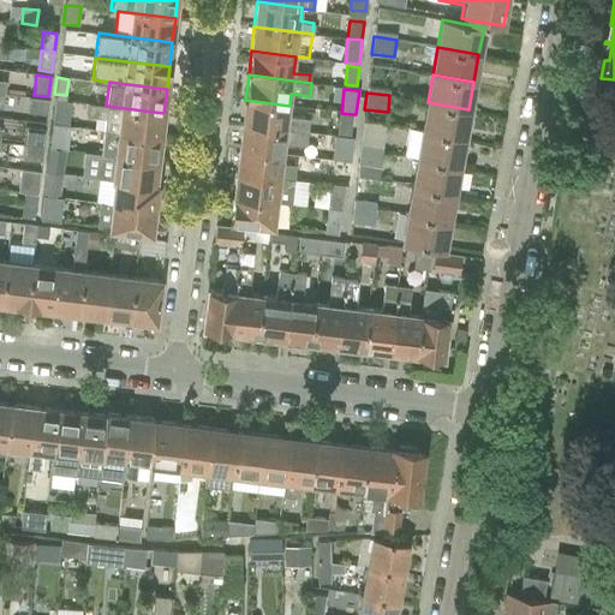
[(29,99),(27,112),(47,114),(48,101),(48,100),(29,97),(29,99)]
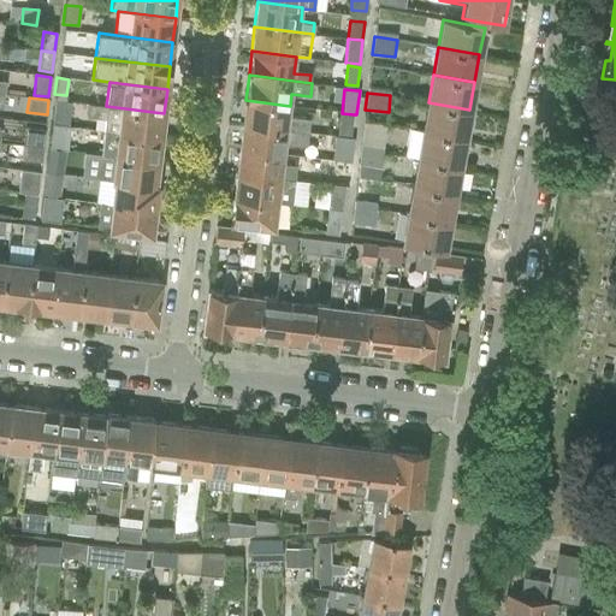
[(246,100),(243,124),(308,131),(309,118),(289,116),(290,106),(246,100)]
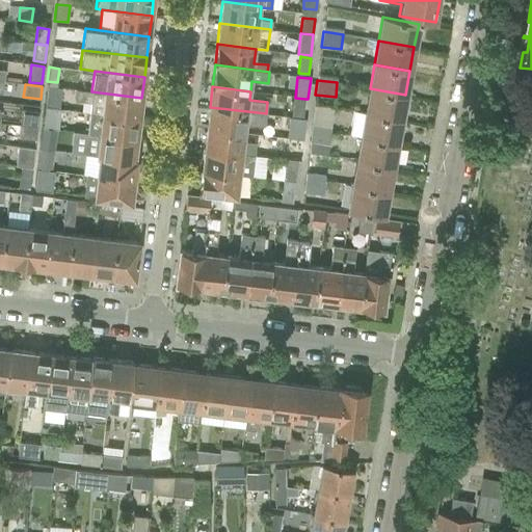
[(370,88),(365,113),(401,120),(405,95),(370,88)]
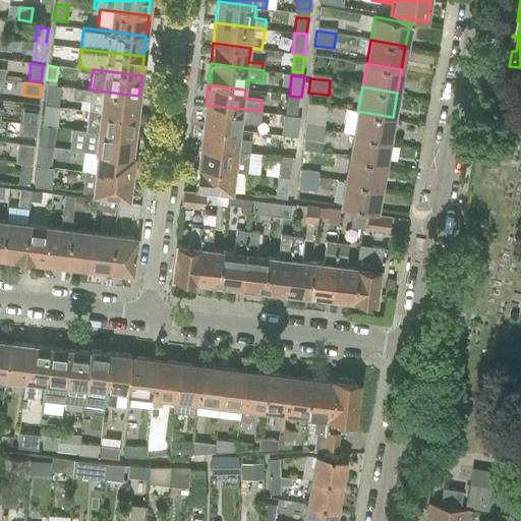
[(74,89),(73,99),(74,99),(89,101),(88,111),(136,116),(138,96),(90,90),(75,89),(74,89)]
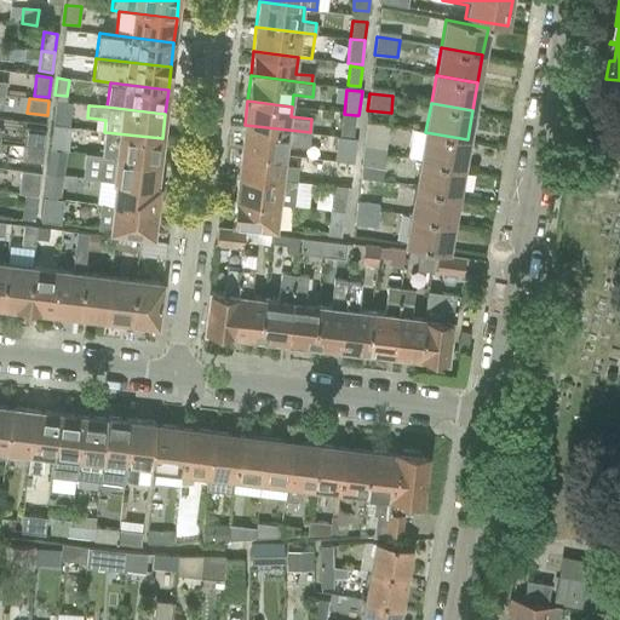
[(53,110),(52,126),(68,127),(70,112),(53,110)]
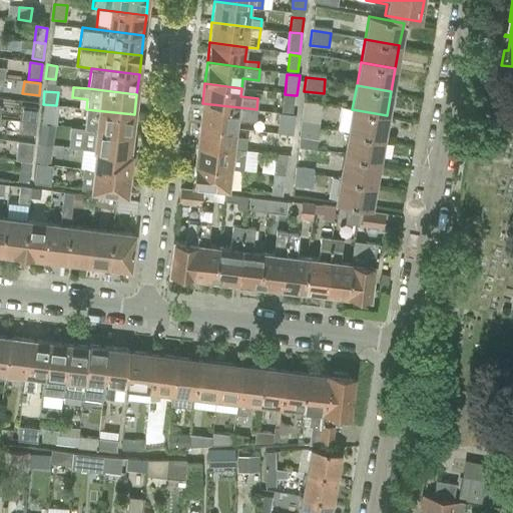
[(284,96),(282,111),(293,112),(295,98),(284,96)]
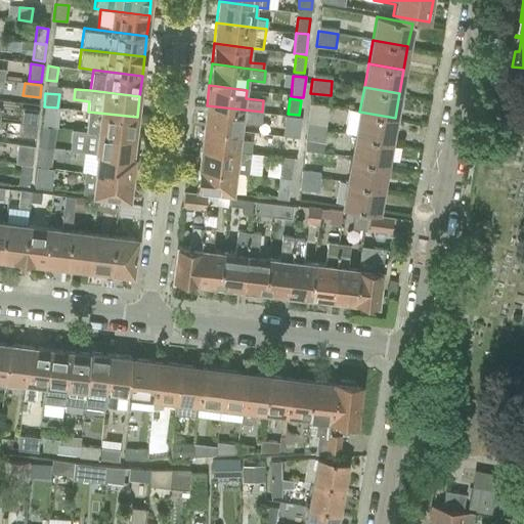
[(207,105),(204,126),(242,131),(243,122),(260,124),(262,112),(207,105)]
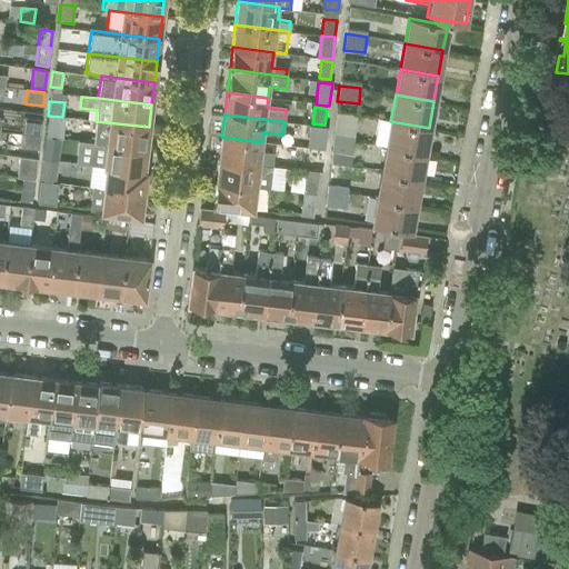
[(48,116),(45,138),(61,140),(63,118),(62,118),(62,117),(48,116)]
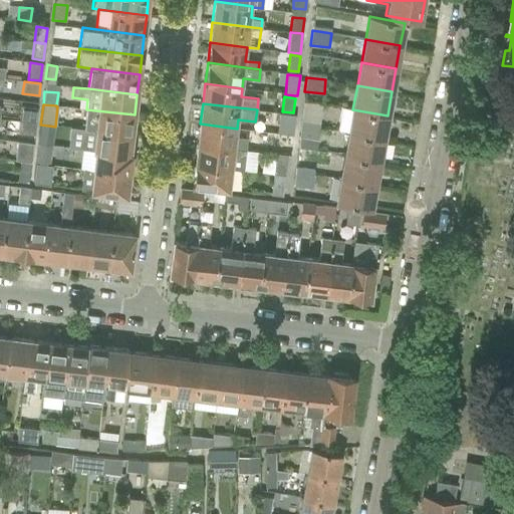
[(19,105),(17,121),(35,123),(37,107),(19,105)]
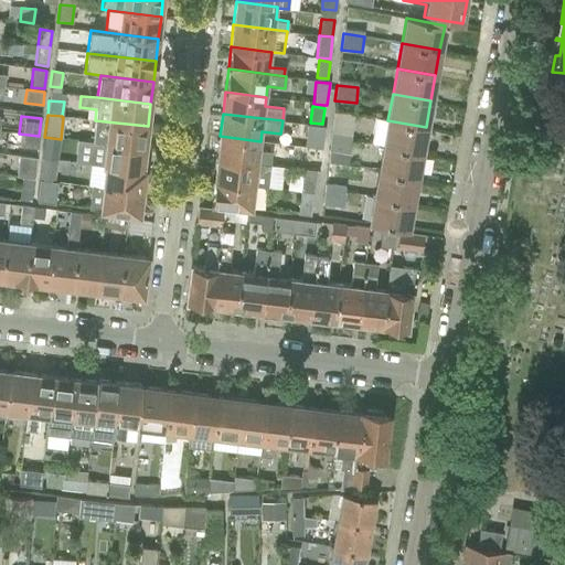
[(375,117),(371,144),(383,146),(420,152),(426,127),(387,120),(375,117)]
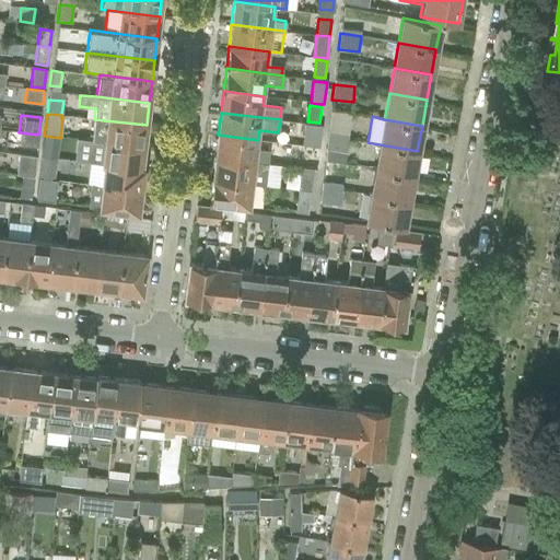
[(330,118),(328,135),(348,138),(350,120),(330,118)]
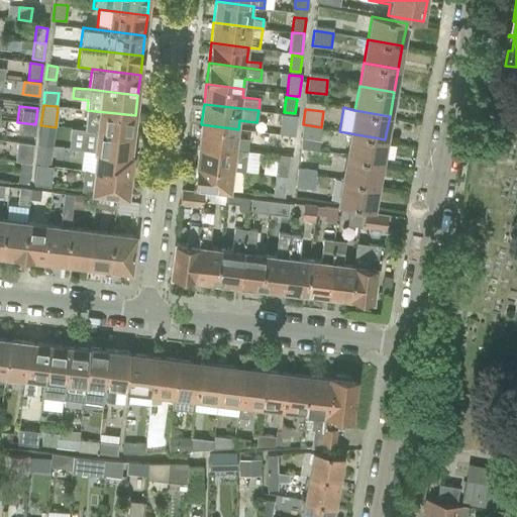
[(87,110),(85,130),(132,136),(135,115),(87,110)]
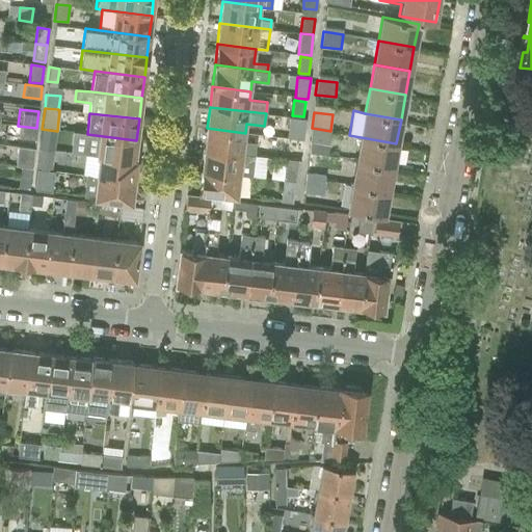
[(289,117),(287,138),(289,138),(291,138),(301,139),(303,139),(306,120),(289,117)]
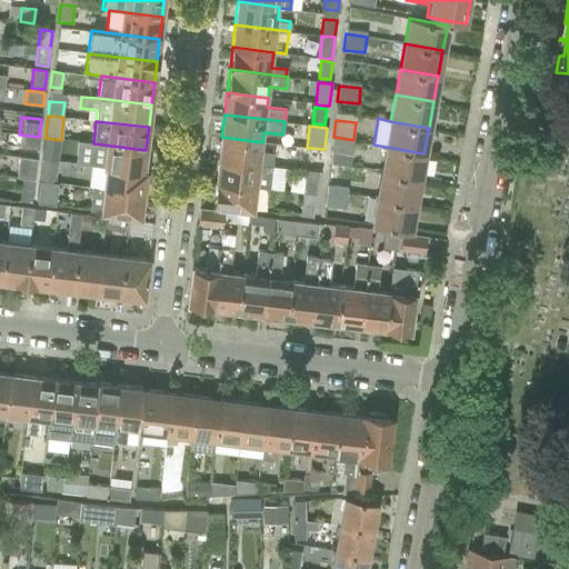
[(39,137),(19,135),(18,148),(38,150),(39,137)]
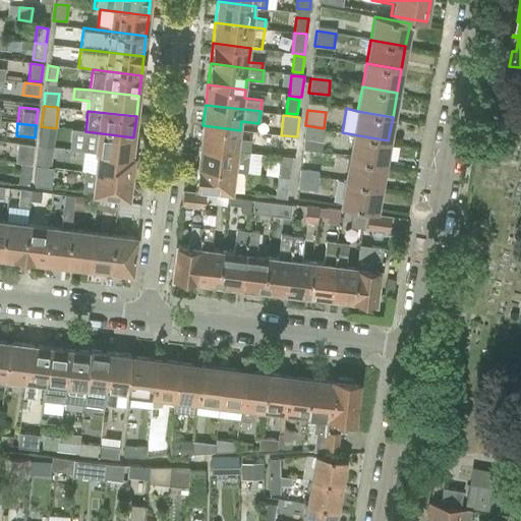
[(203,125),(200,147),(249,152),(250,140),(239,139),(240,130),(203,125)]
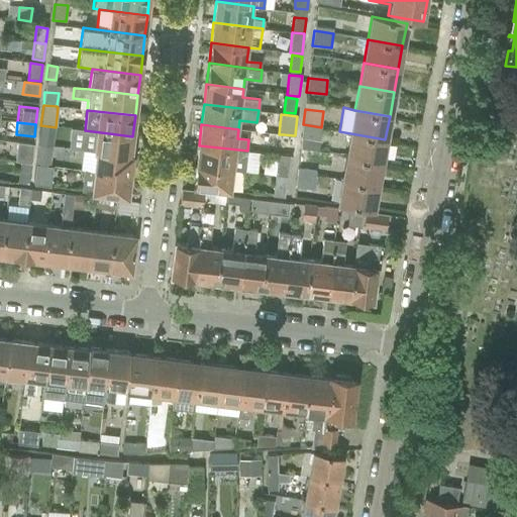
[(321,127),(303,124),(300,143),(319,145),(321,127)]
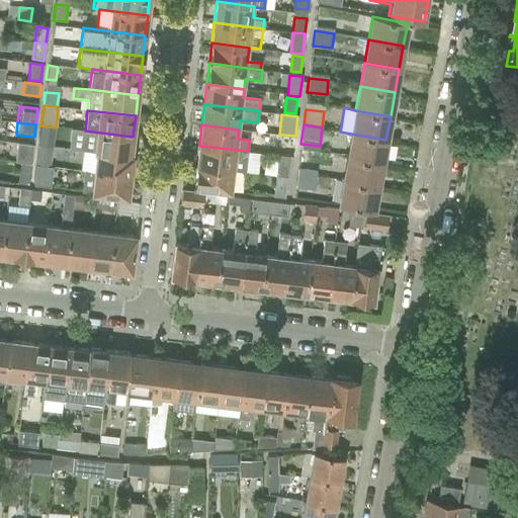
[(40,125),(38,142),(53,143),(56,127),(40,125)]
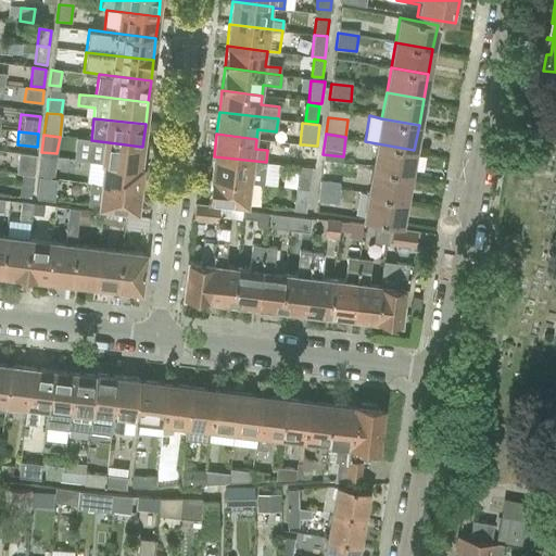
[(88,162),(101,163),(141,168),(142,167),(140,167),(142,147),(91,140),(88,162)]
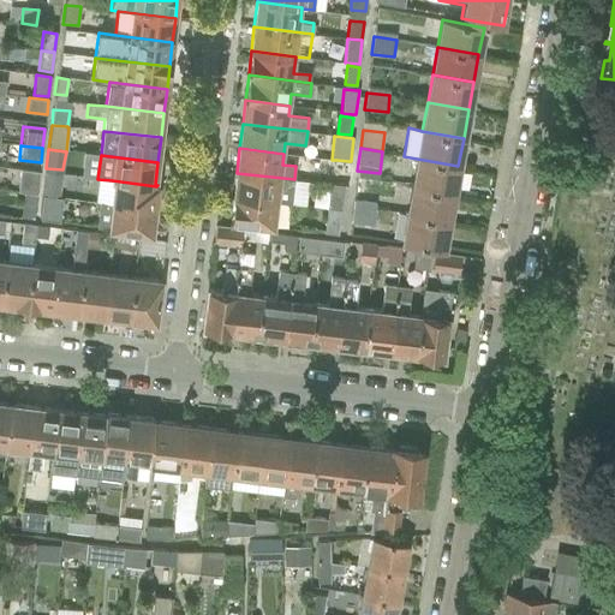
[(417,159),(412,186),(453,195),(458,166),(417,159)]
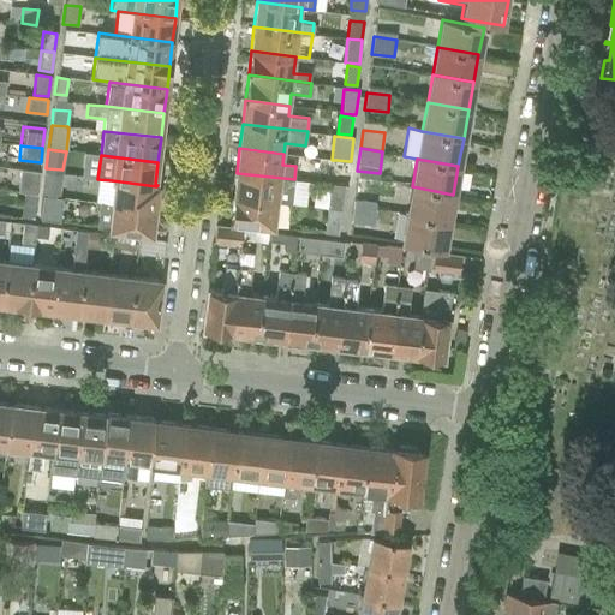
[(334,162),(334,168),(339,175),(346,177),(350,177),(351,161),(348,161),(336,160),(334,160),(334,162)]
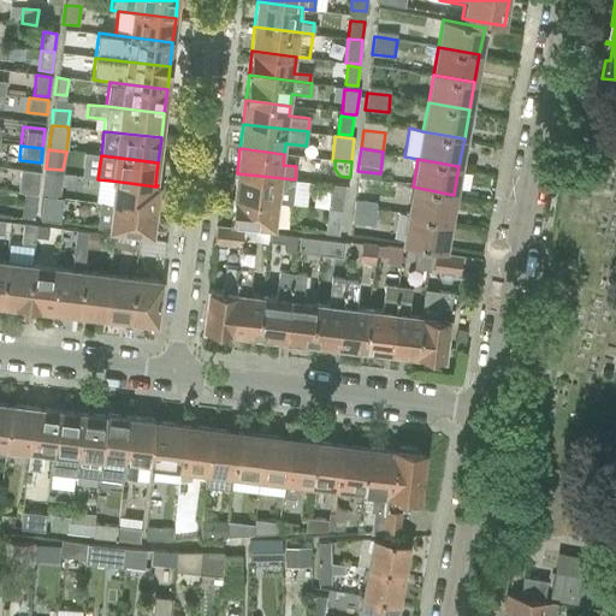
[(22,194),(36,196),(39,173),(19,171),(17,193),(22,194)]
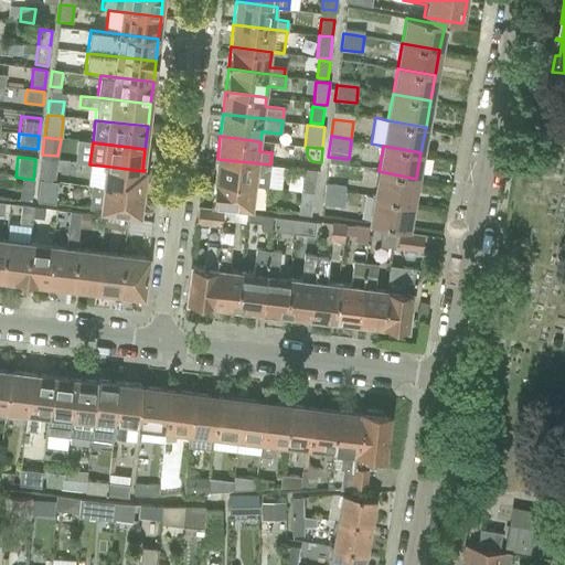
[(217,159),(214,181),(255,185),(268,188),(270,164),(217,159)]
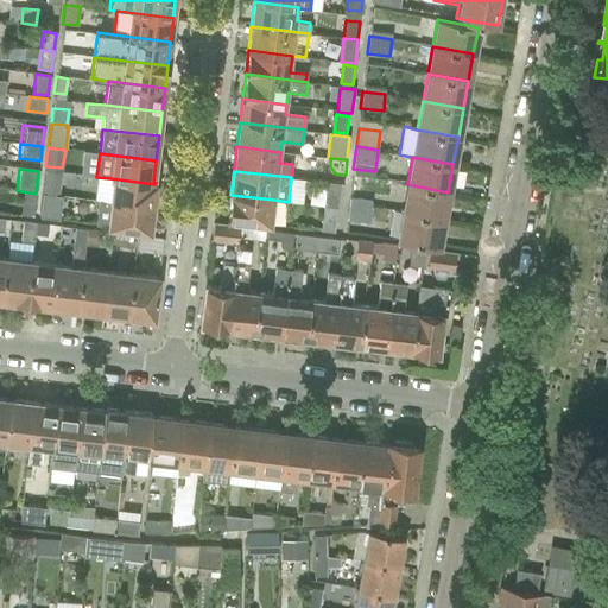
[(44,176),(42,194),(59,196),(62,177),(44,176)]
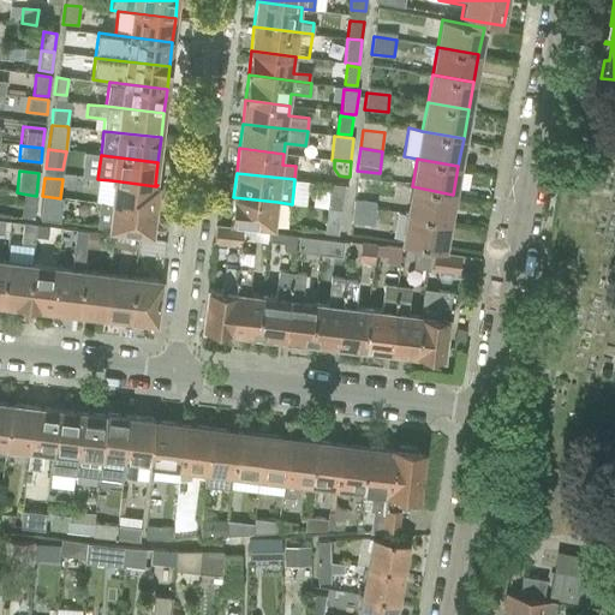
[(113,181),(111,204),(154,210),(156,186),(112,180),(112,181),(113,181)]
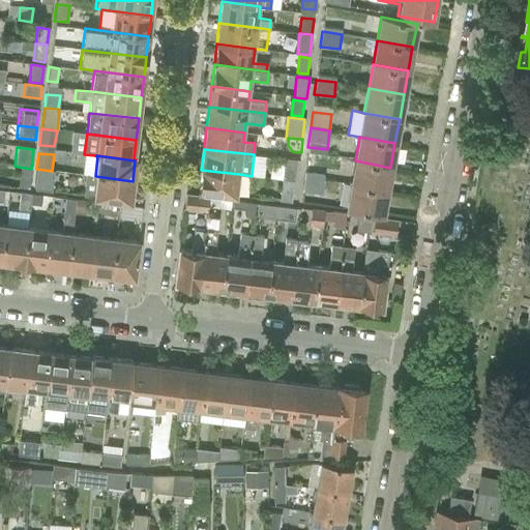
[(284,158),(282,179),(293,181),(296,160),(284,158)]
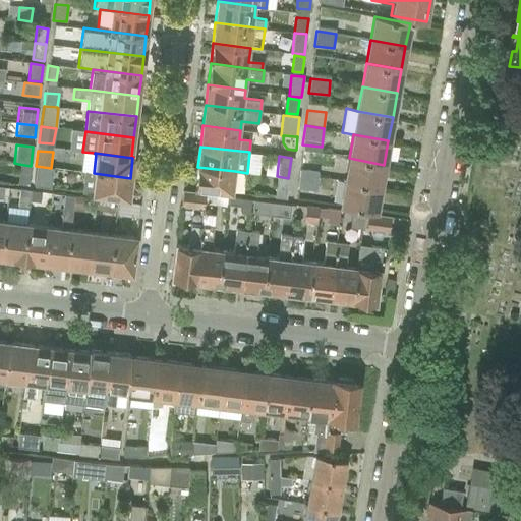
[(349,158),(344,181),(380,187),(384,165),(349,158)]
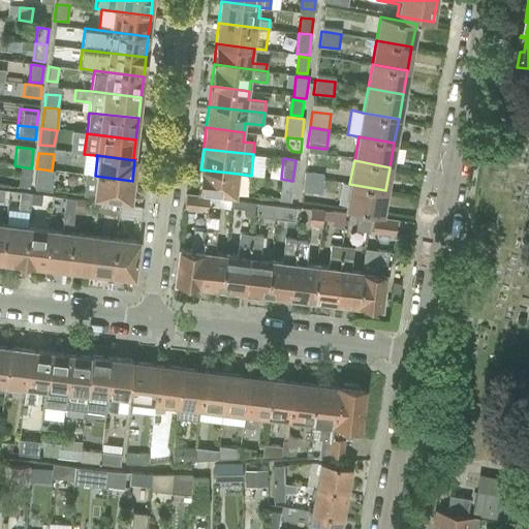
[(31,168),(19,166),(17,187),(28,189),(31,168)]
